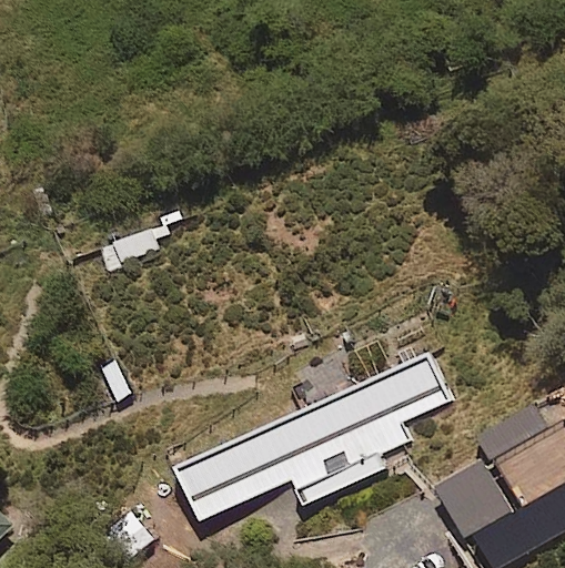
[(164,235),(160,224),(101,253),(110,272),(155,250),(152,241),(164,235)]
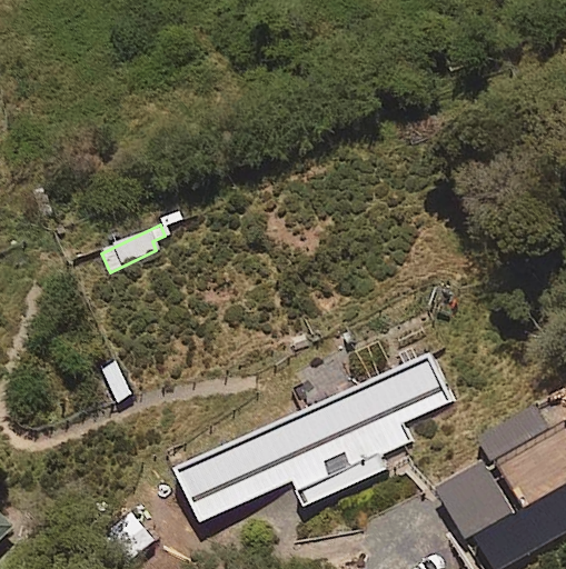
[(448,402),(429,360),(176,473),(198,522),(291,480),(303,506),(384,470),(377,455),(407,441),(399,423),(448,402)]
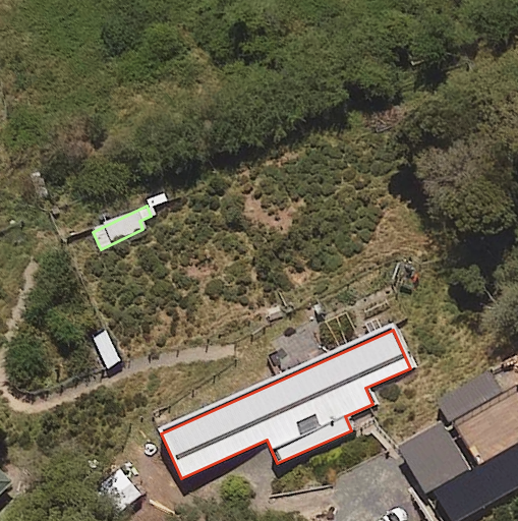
[(517,396),(452,424),(466,459),(517,437),(517,396)]
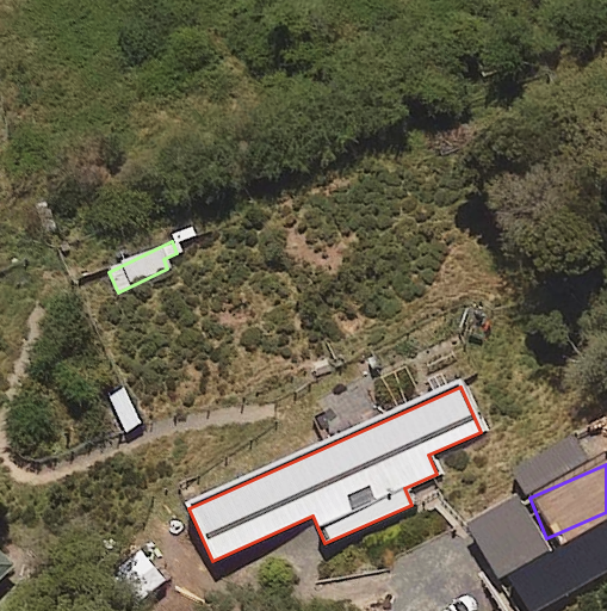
[(547,556),(518,497),(465,524),(496,584),(547,556)]
